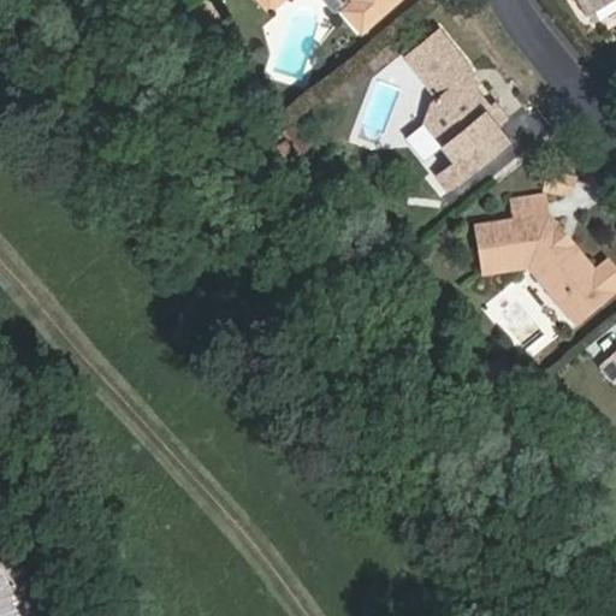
[(215,12),(205,0),(190,0),(176,12),(200,41),(211,31),(203,22),(215,12)]
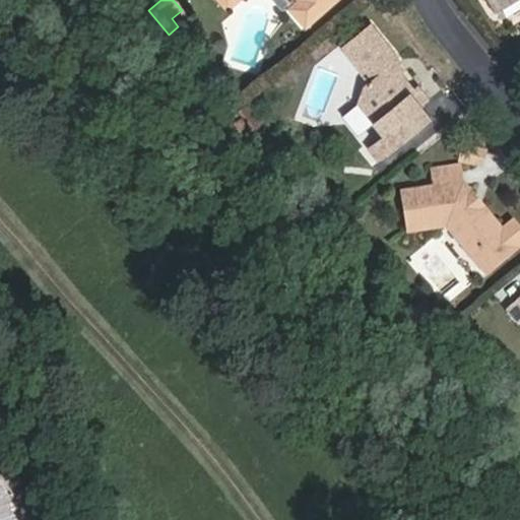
[(237,0),(216,0),(225,10),(237,0)]
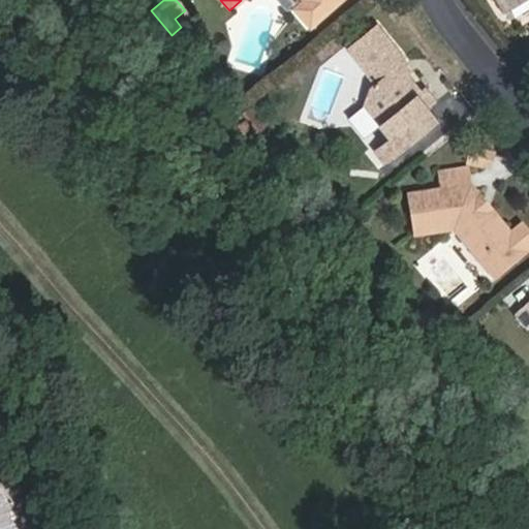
[(311,30),(345,0),(278,0),(285,8),(292,8),(311,30)]
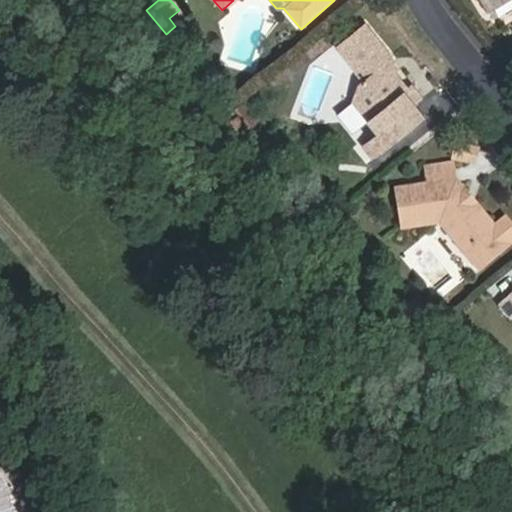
[(511,0),(475,0),(488,20),(511,4),(511,0)]
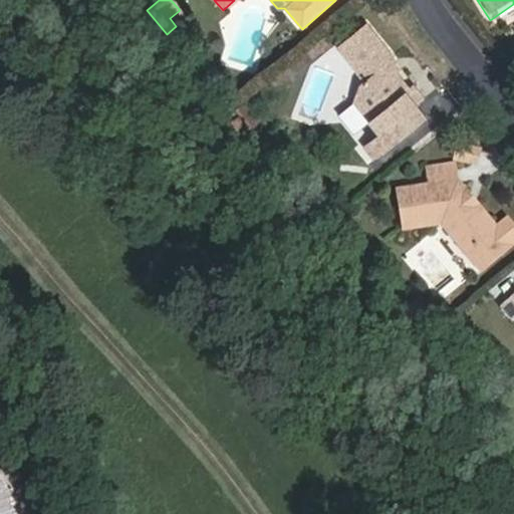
[(180,10),(170,18),(176,26),(186,18),(180,10)]
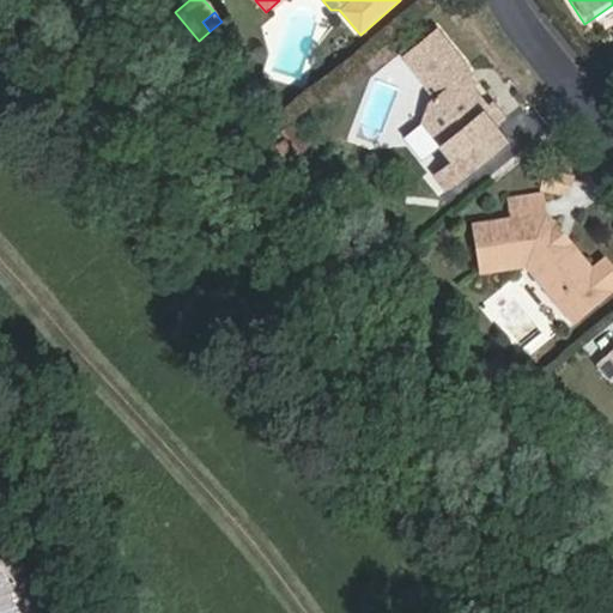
[(463,78),(472,71),(437,28),(400,58),(434,99),(428,103),(423,125),(453,161),(434,176),(447,192),(510,143),(498,127),(508,120),(495,103),(487,108),(473,90),(463,78)]
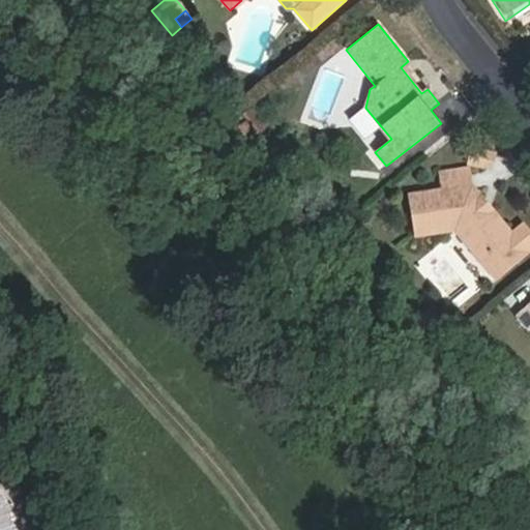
[(416,71),(408,61),(401,67),(409,78),(416,71)]
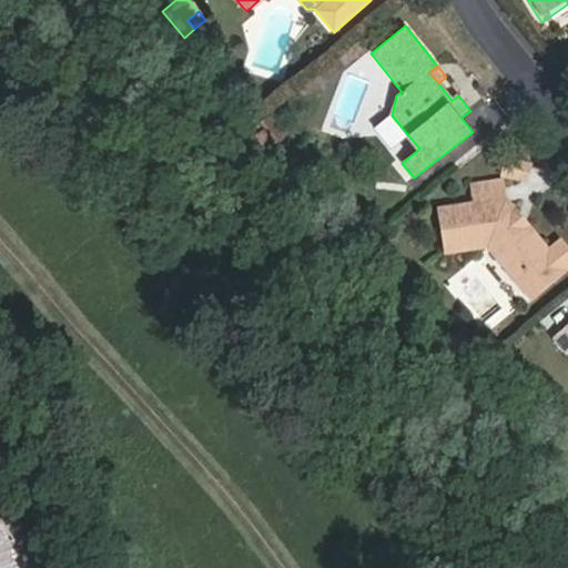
[(513,219),(517,215),(505,200),(500,181),(468,188),(472,206),(438,213),(446,254),(487,246),(499,249),(520,275),(514,281),(528,300),(567,266),(567,253),(560,244),(547,254),(523,222),(518,226),(513,219)]
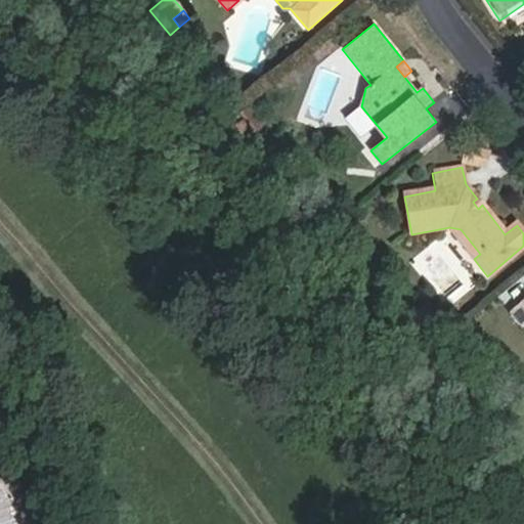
[(482,205),(477,199),(473,202),(478,209),(482,205)]
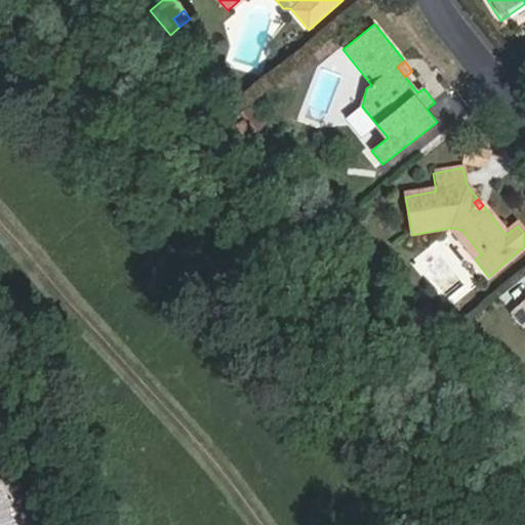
[(475,259),(481,254),(461,230),(450,228),(475,259)]
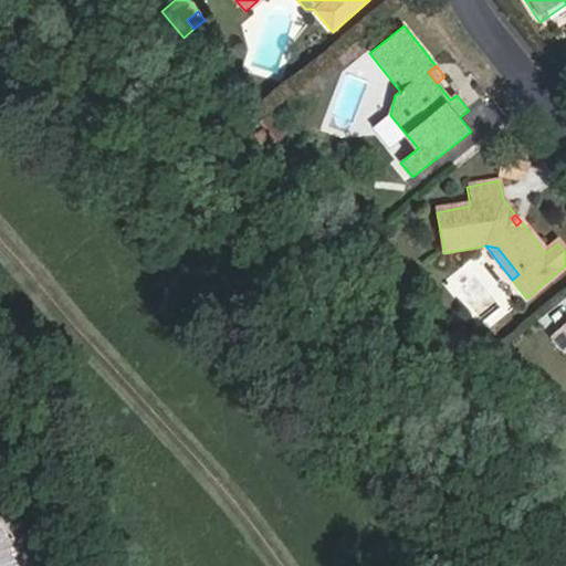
[(565,354),(565,324),(552,336),(565,355),(565,354)]
